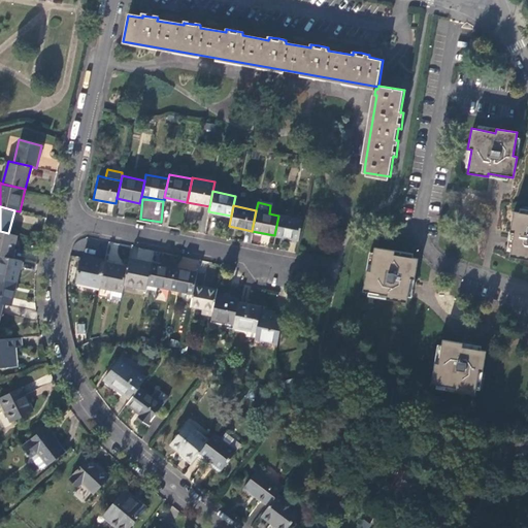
[(509,257),(527,259),(527,213),(514,212),(510,232),(514,233),(512,244),(509,257)]
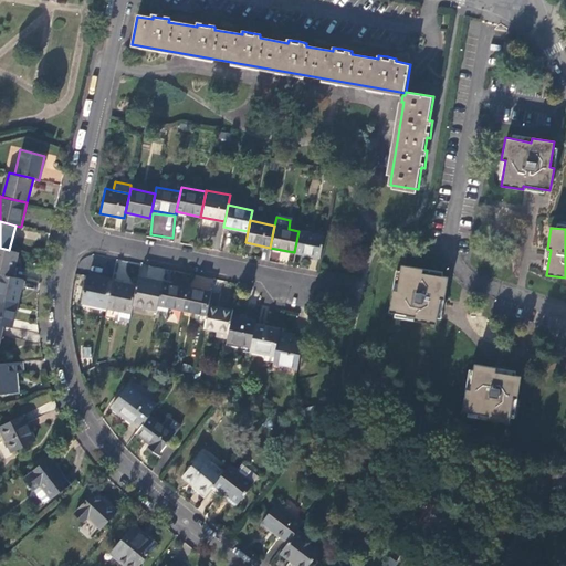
[(294,252),(320,258),(324,236),(299,231),(294,252)]
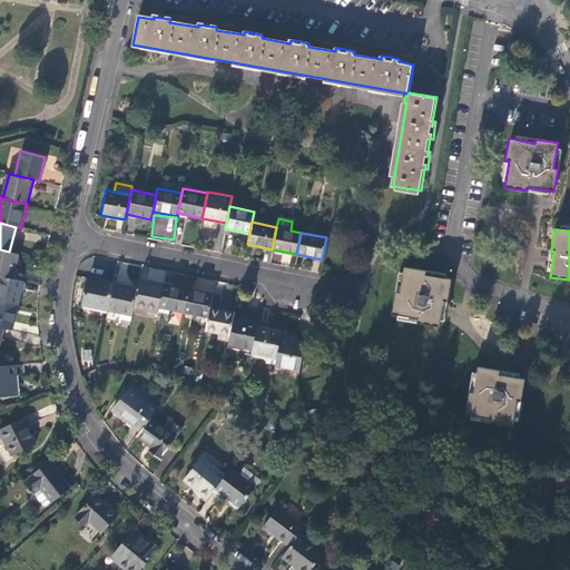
[(0,249),(0,274),(12,277),(18,254),(9,252),(0,249)]
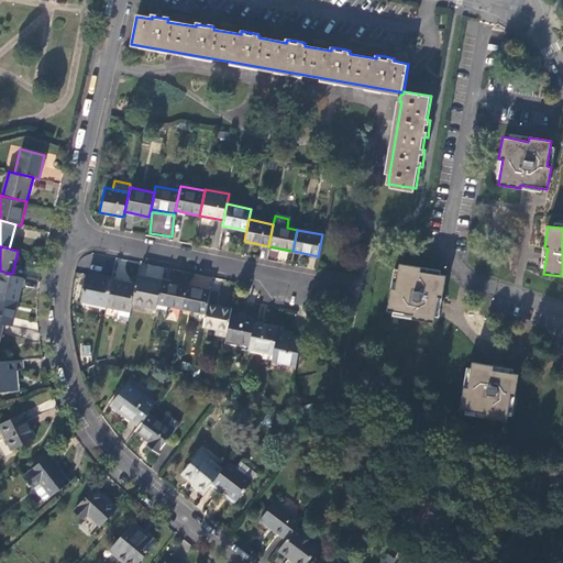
[(301,265),(311,268),(313,258),(304,255),(301,265)]
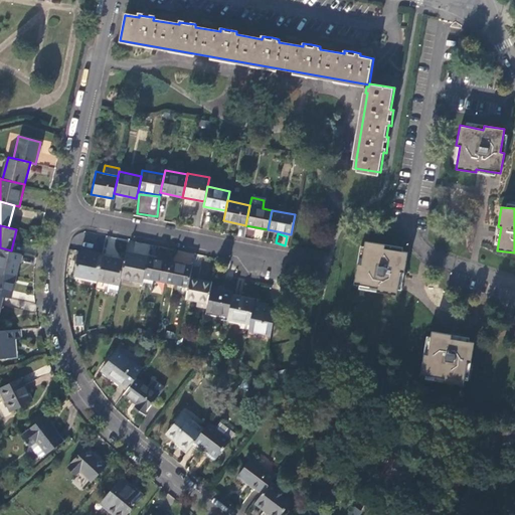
[(377,292),(397,296),(398,290),(400,272),(404,273),(408,252),(384,248),(385,245),(365,241),(361,265),(357,265),(354,284),(377,288),(377,292)]
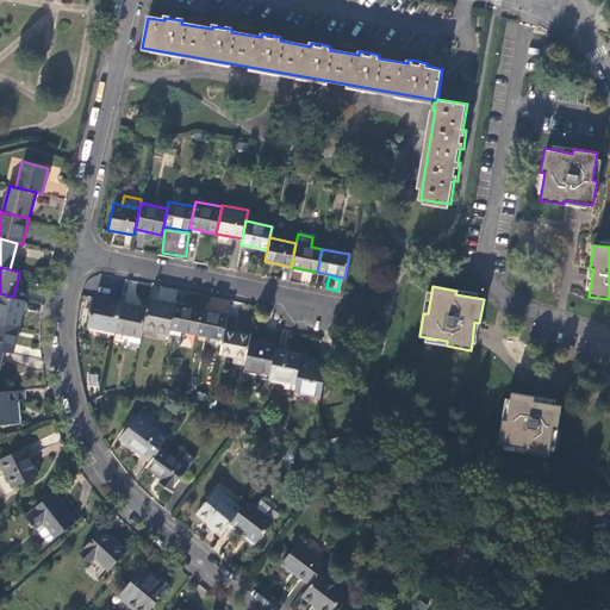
[(24,300),(13,297),(0,293),(0,322),(18,327),(24,300)]
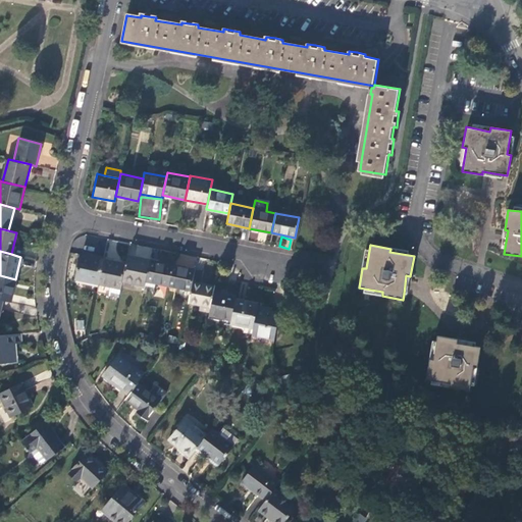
[(75,279),(98,283),(103,259),(81,254),(75,279)]
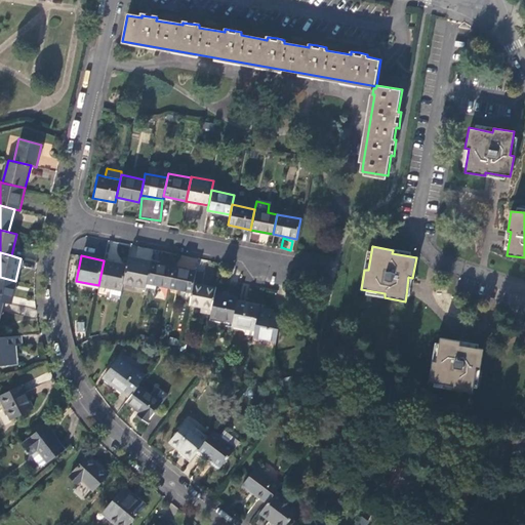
[(127,257),(125,266),(122,283),(145,287),(146,286),(150,263),(127,257)]
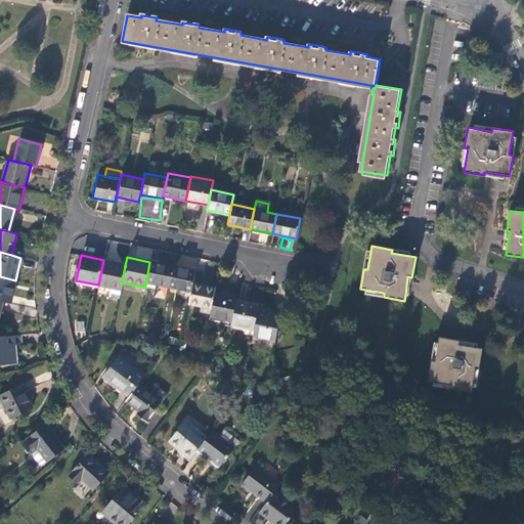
[(103,260),(98,285),(110,288),(120,290),(122,282),(125,265),(103,260)]
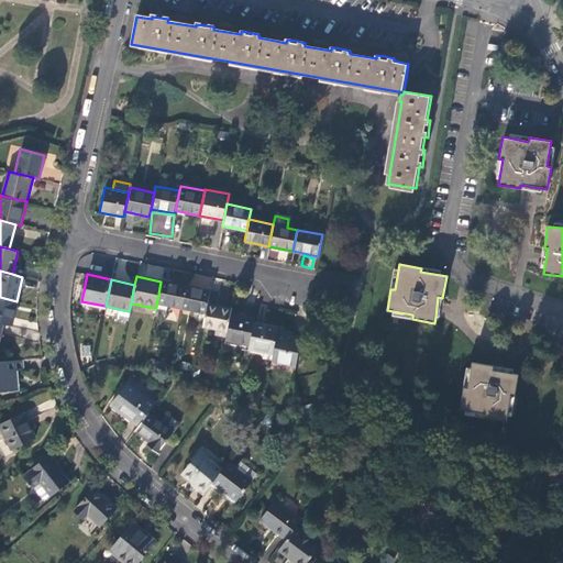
[(185,286),(161,282),(156,307),(168,310),(169,306),(180,308),(185,286)]
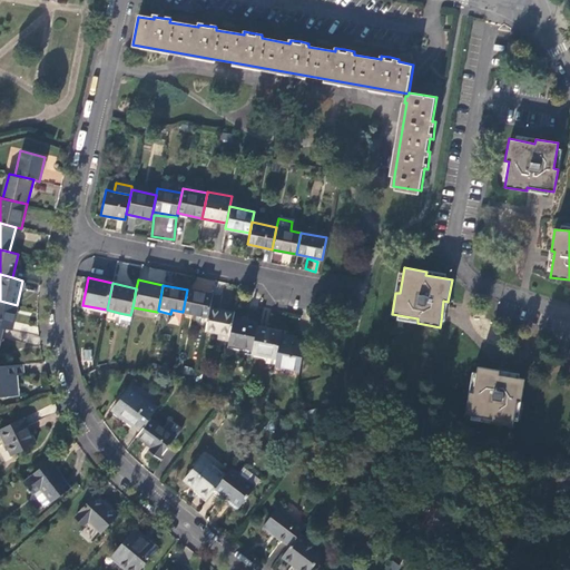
[(210,295),(187,290),(183,312),(198,315),(197,321),(205,326),(208,308),(210,295)]
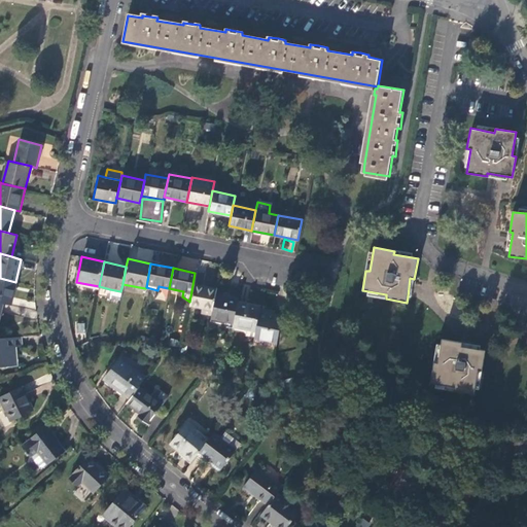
[(0,278),(0,302),(2,303),(10,305),(15,282),(0,278)]
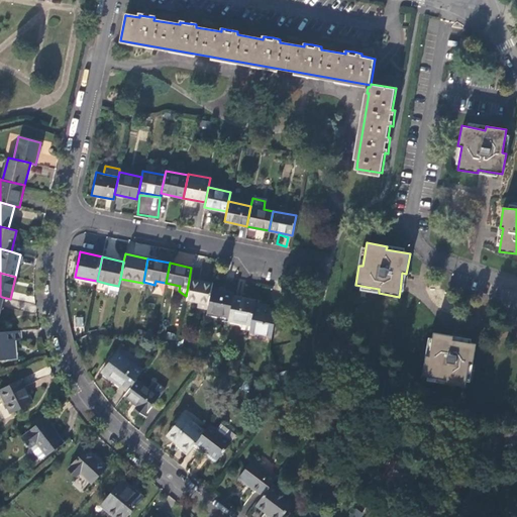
[(189,280),(186,296),(185,300),(200,303),(208,304),(211,288),(212,284),(189,280)]
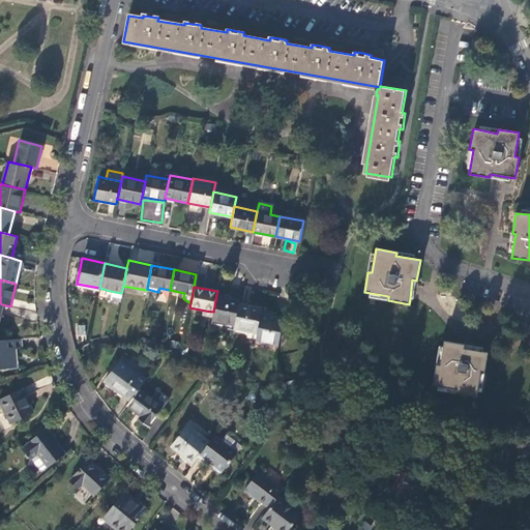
[(121,293),(111,291),(109,299),(120,301),(121,293)]
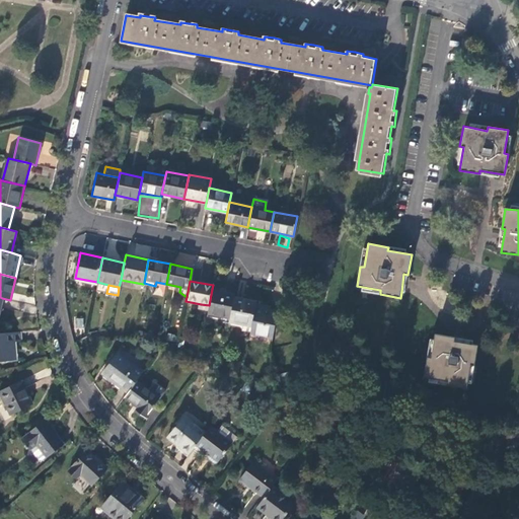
[(234,293),(212,289),(209,305),(207,312),(207,314),(230,318),(234,297),(234,293)]
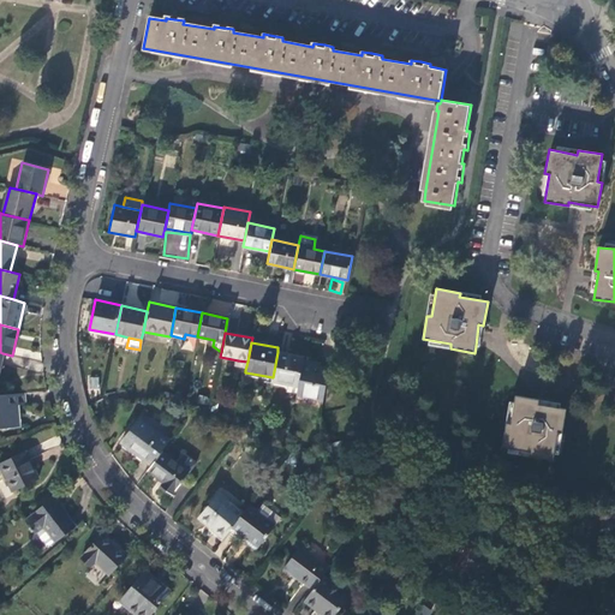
[(297,387),(302,363),(303,357),(278,352),(273,377),(272,381),(297,387)]
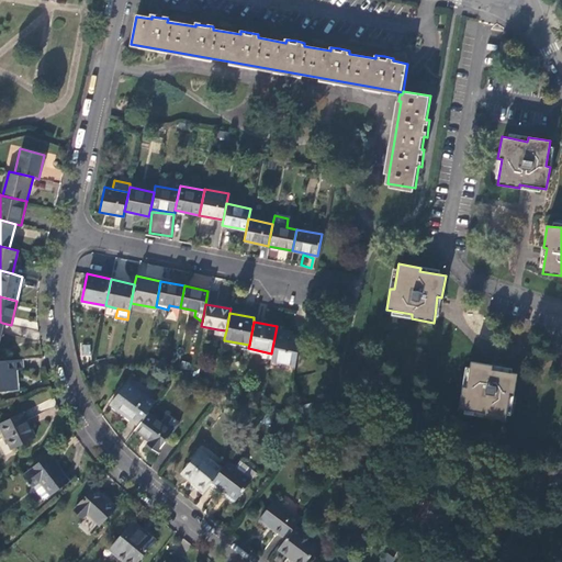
[(295,364),(301,336),(276,332),(271,353),(270,359),(295,364)]
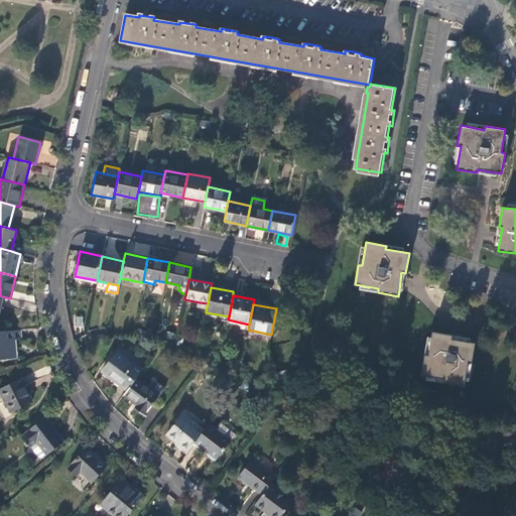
[(19,331),(0,332),(0,360),(12,359),(11,347),(8,348),(8,342),(20,340),(19,331)]
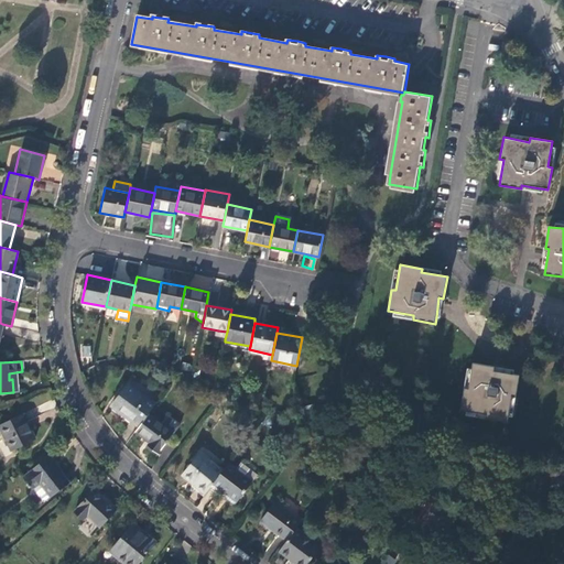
[(486,419),(508,422),(511,397),(516,398),(519,376),(492,371),(494,368),(473,365),(468,390),(464,390),(461,412),(486,415),(486,419)]
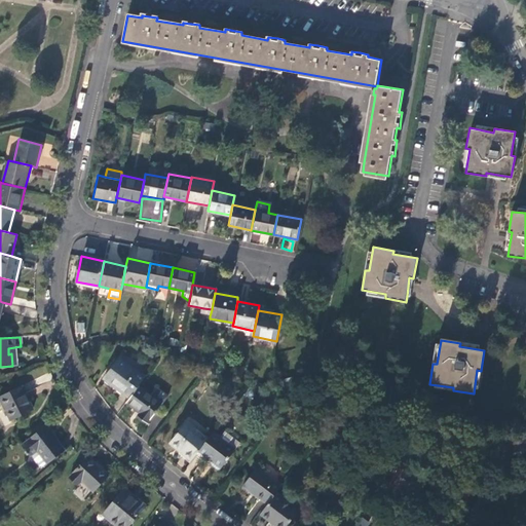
[(138,388),(145,378),(118,360),(103,381),(129,399),(138,388)]
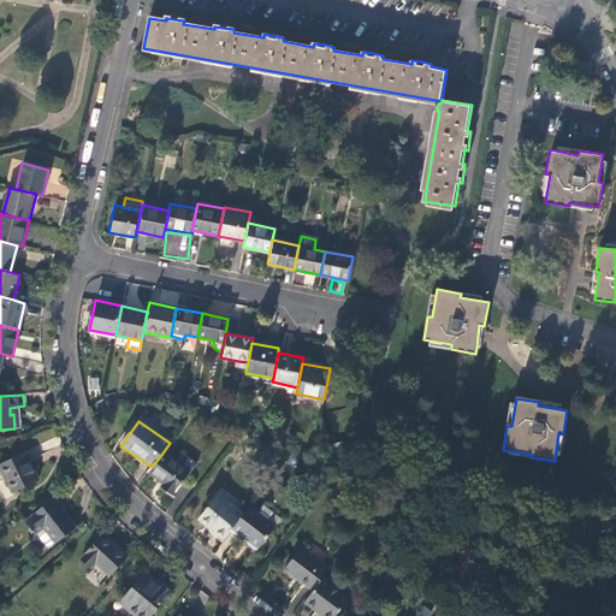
[(329,446),(332,458),(343,455),(341,444),(329,446)]
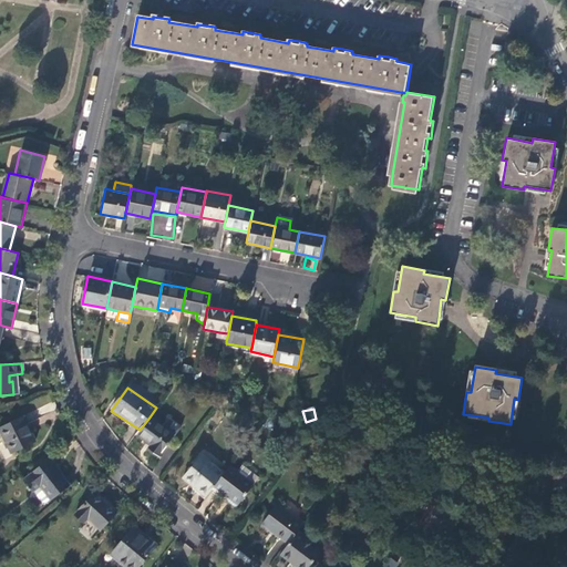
[(8,450),(11,455),(35,443),(22,418),(0,429),(0,434),(2,440),(0,441),(6,451),(8,450)]
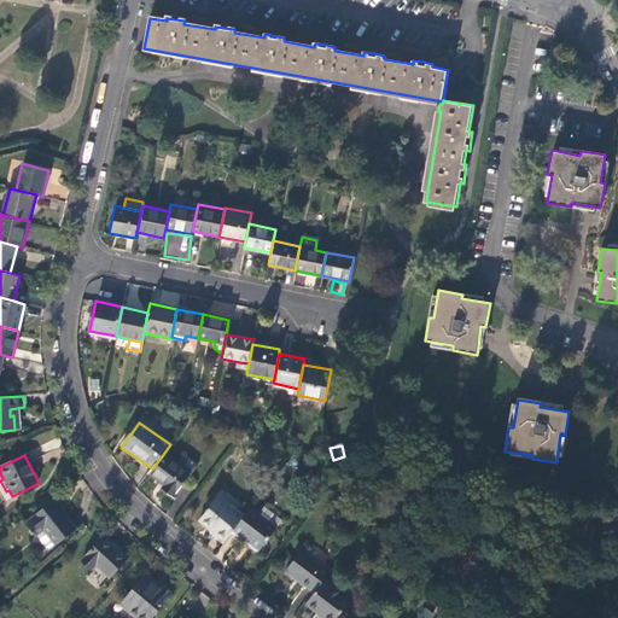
[(178,467),(162,456),(152,468),(149,474),(164,485),(161,491),(172,500),(196,466),(184,458),(178,467)]
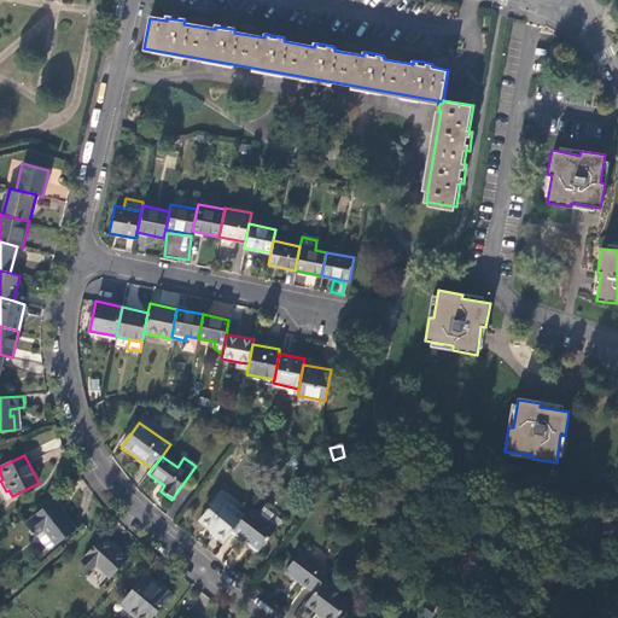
[(233,531),(242,520),(228,509),(231,506),(219,496),(198,523),(225,543),(233,531)]
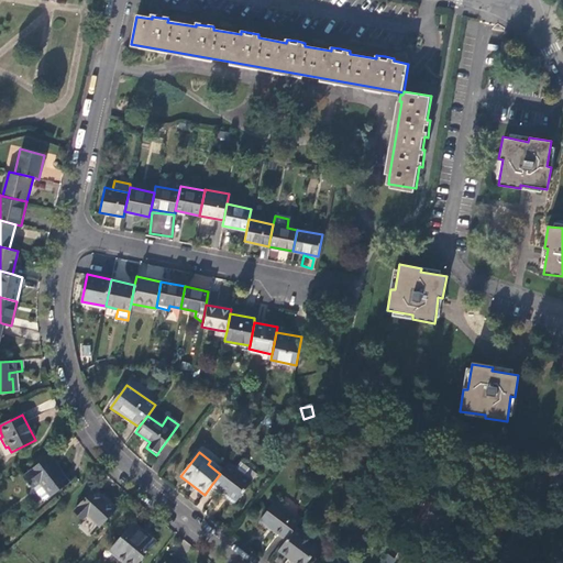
[(45,501),(50,498),(68,484),(48,457),(22,477),(32,490),(41,501),(45,501)]
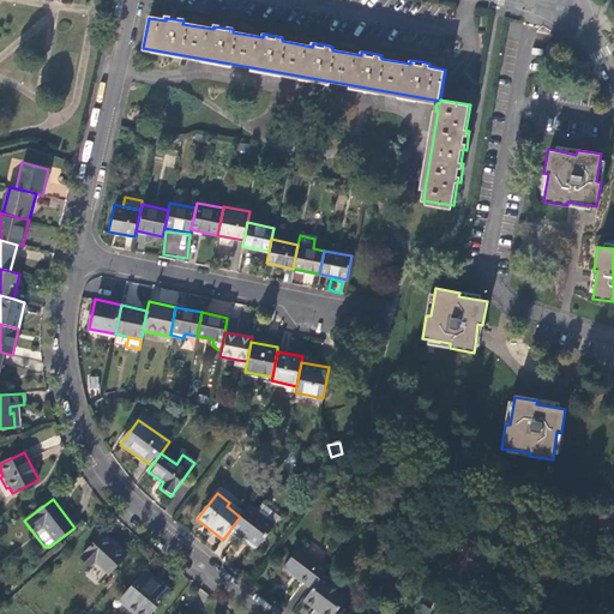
[(275,525),(280,518),(263,505),(262,507),(252,500),(247,505),(275,525)]
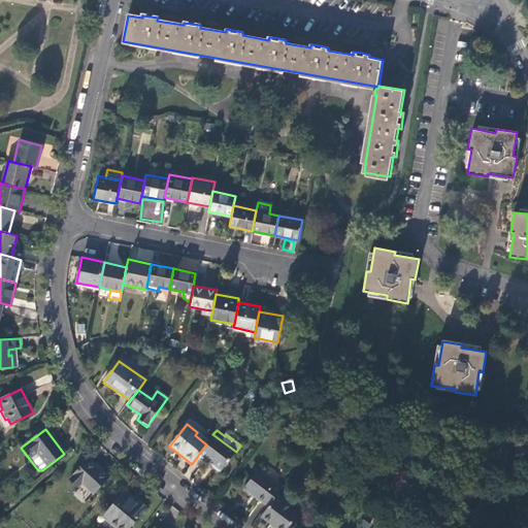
[(236,452),(212,434),(206,444),(199,454),(222,470),(236,452)]
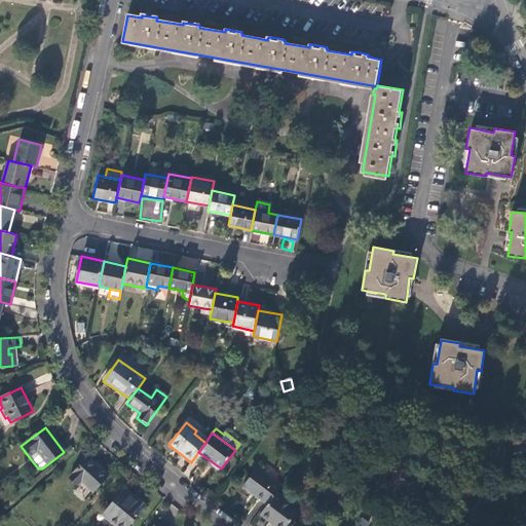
[(82,482),(95,492),(109,475),(88,456),(70,478),(79,486),(82,482)]
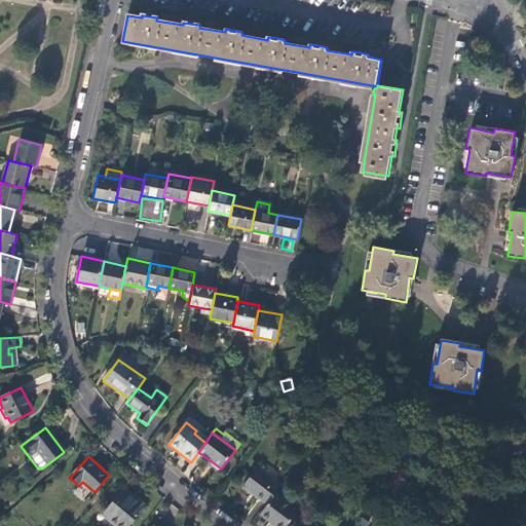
[(275,493),(282,486),(257,467),(242,487),(267,504),(275,493)]
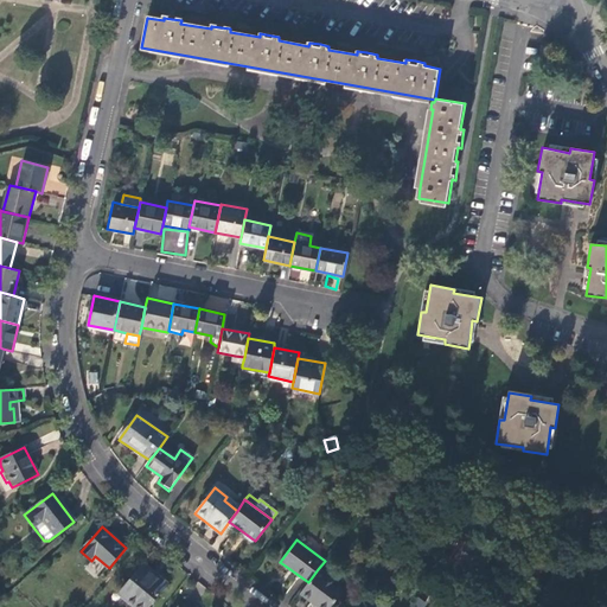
[(155,596),(159,595),(168,585),(144,564),(116,599),(127,606),(148,606),(152,604),(152,601),(152,599),(153,598),(155,596)]
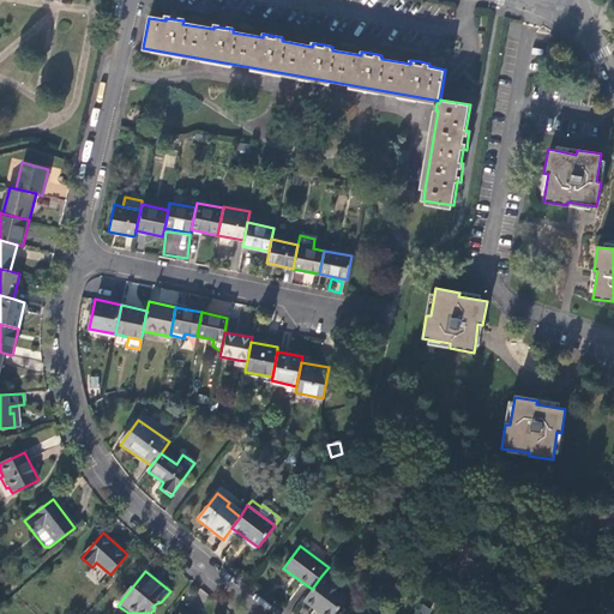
[(333,613),(348,596),(321,576),(312,589),(306,597),(323,611),(320,613),(321,613),(333,613)]
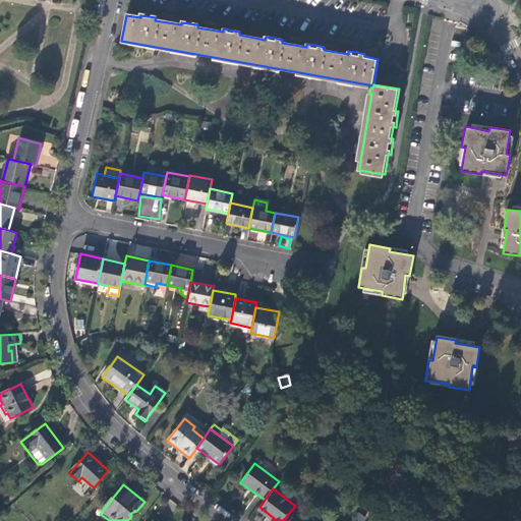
[(358,512),(354,518),(357,520),(363,520),(366,518),(358,512)]
